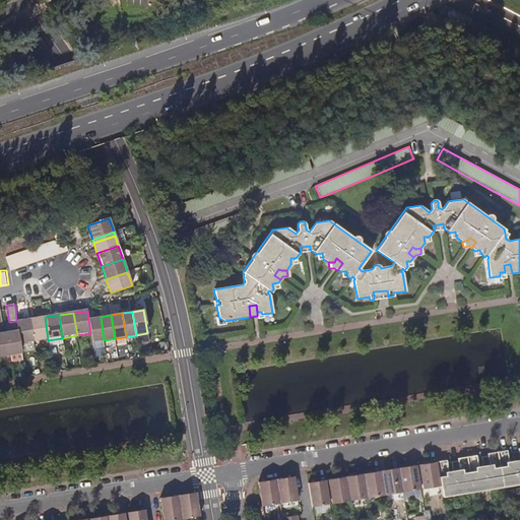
[(45,317),(30,319),(35,342),(48,340),(45,317)]
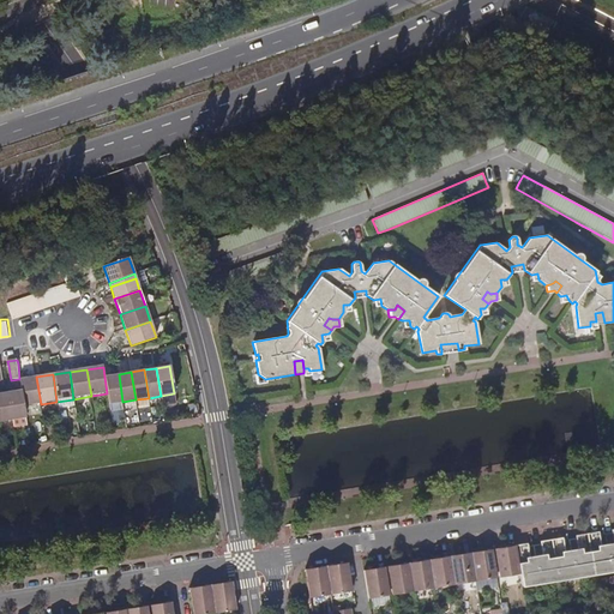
[(109,404),(122,402),(119,374),(104,377),(107,393),(109,404)]
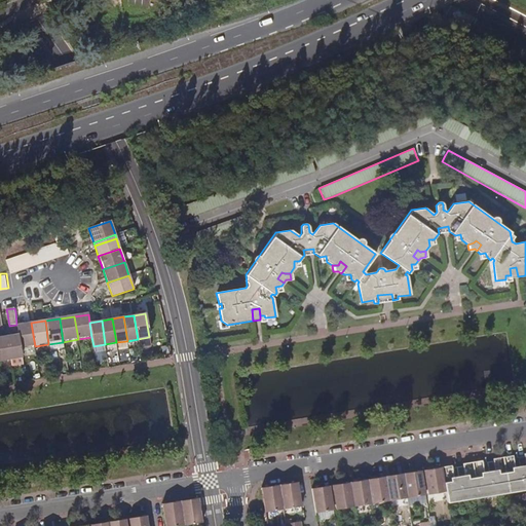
[(31,323),(16,325),(19,334),(21,349),(35,346),(31,323)]
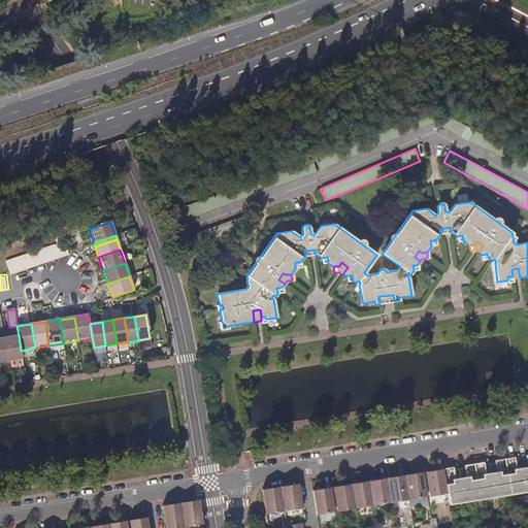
[(19,335),(7,337),(11,361),(23,359),(21,351),(19,335)]
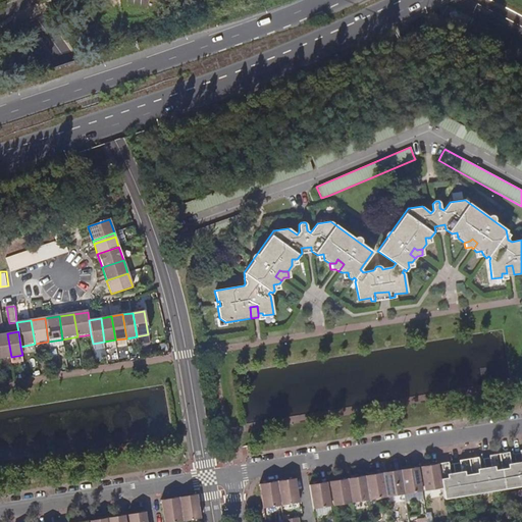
[(7,333),(0,334),(0,357),(0,358),(11,357),(7,333)]
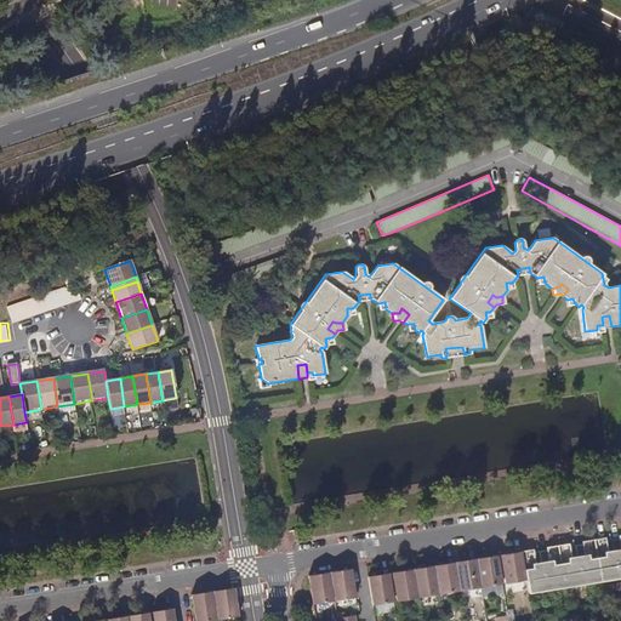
[(585,554),(584,551),(584,545),(575,546),(577,560),(586,559),(585,554)]
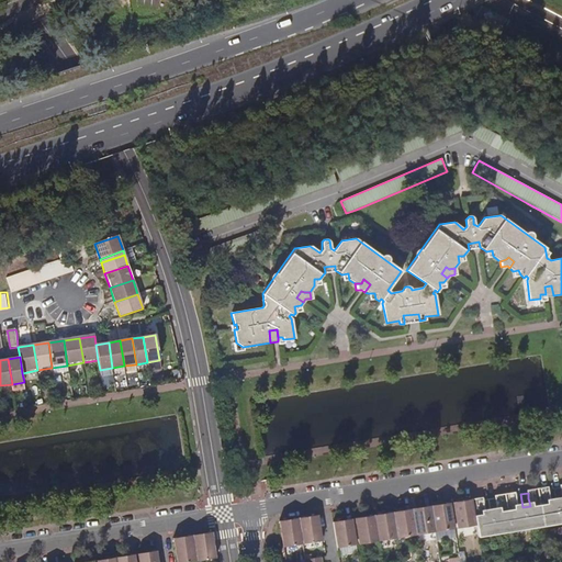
[(497,507),(497,504),(496,497),(487,499),(490,513),(497,510),(497,507)]
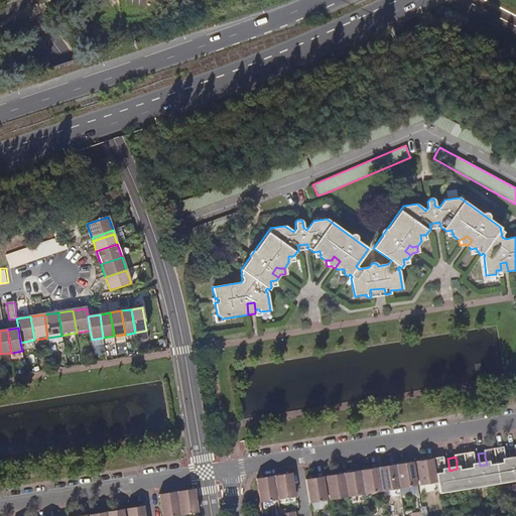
[(464,484),(465,489),(471,488),(470,483),(493,480),(494,484),(501,483),(500,478),(515,475),(515,460),(510,461),(506,461),(506,458),(502,459),(503,462),(490,464),(490,461),(486,461),(487,465),(480,466),(476,467),(475,463),(472,464),(473,467),(460,469),(460,466),(457,466),(457,469),(449,471),(445,471),(445,468),(442,469),(442,472),(436,473),(437,482),(438,488),(464,484)]
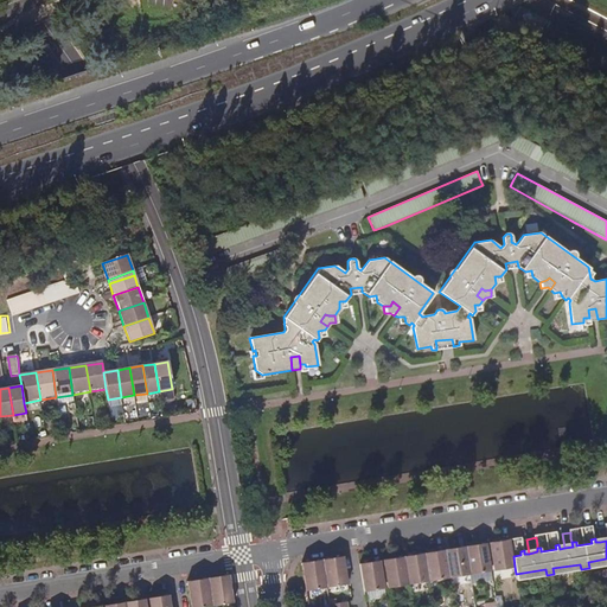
[(496,569),(515,567),(513,556),(511,540),(491,542),(496,569)]
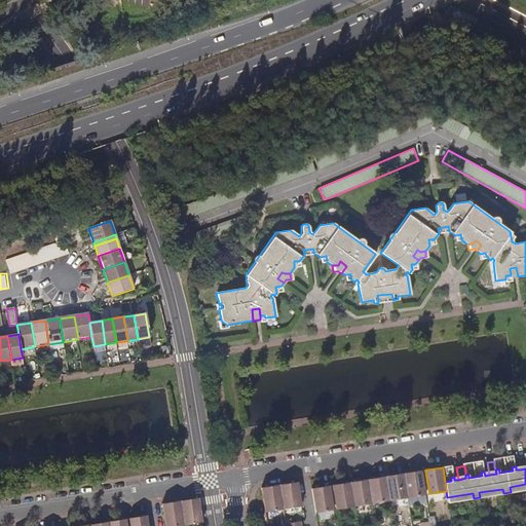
[(409,497),(426,494),(422,470),(405,473),(409,497)]
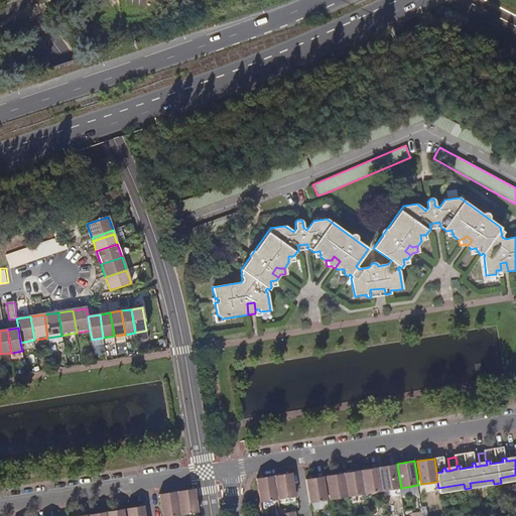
[(384,490),(401,488),(397,464),(380,467),(384,490)]
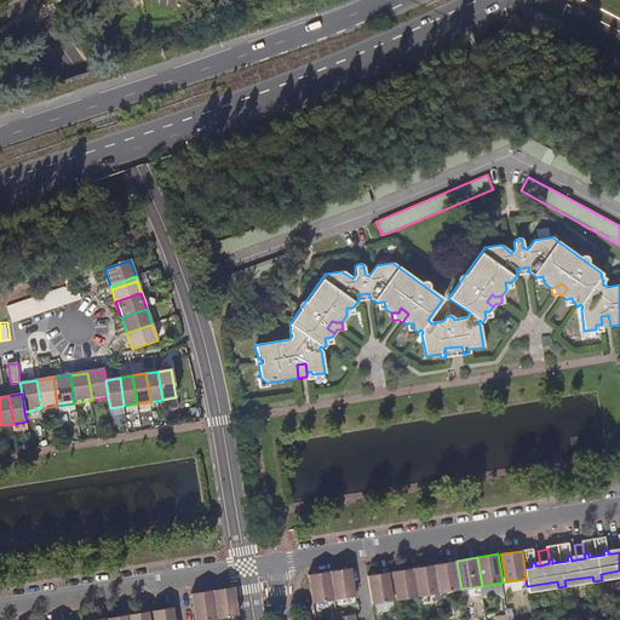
[(440,592),(461,589),(457,561),(435,564),(440,592)]
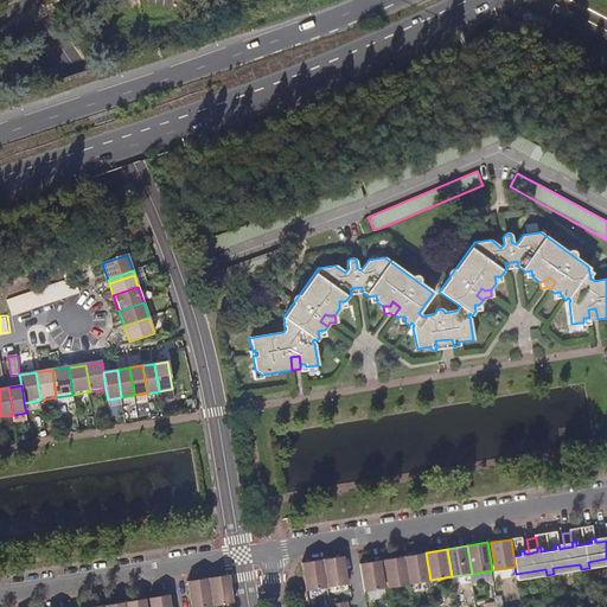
[(410,583),(430,580),(426,553),(406,556),(410,583)]
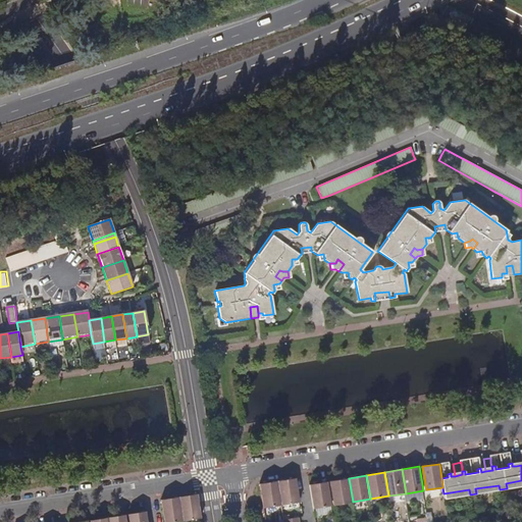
[(280,505),(299,502),(296,478),(277,481),(280,505)]
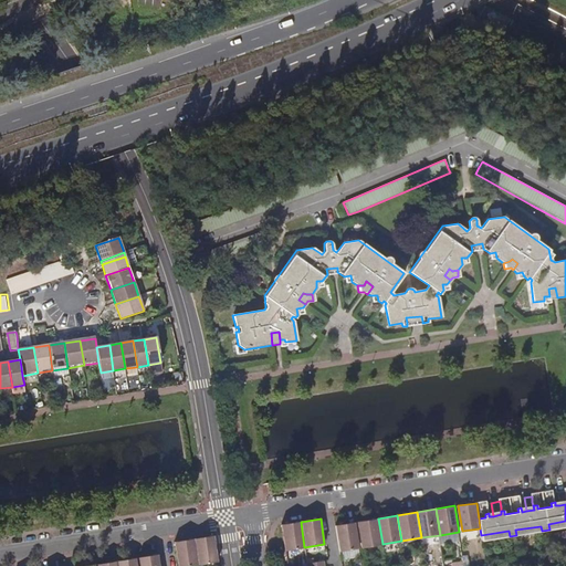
[(363,547),(383,544),(378,519),(359,522),(363,547)]
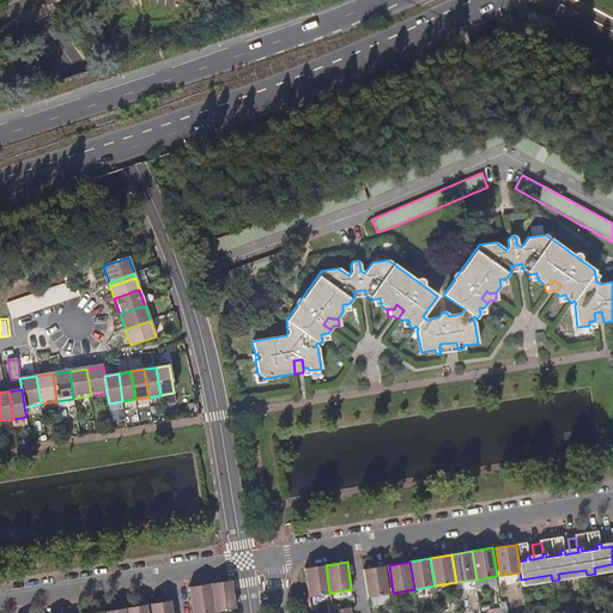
[(309,596),(329,593),(326,565),(304,568),(309,596)]
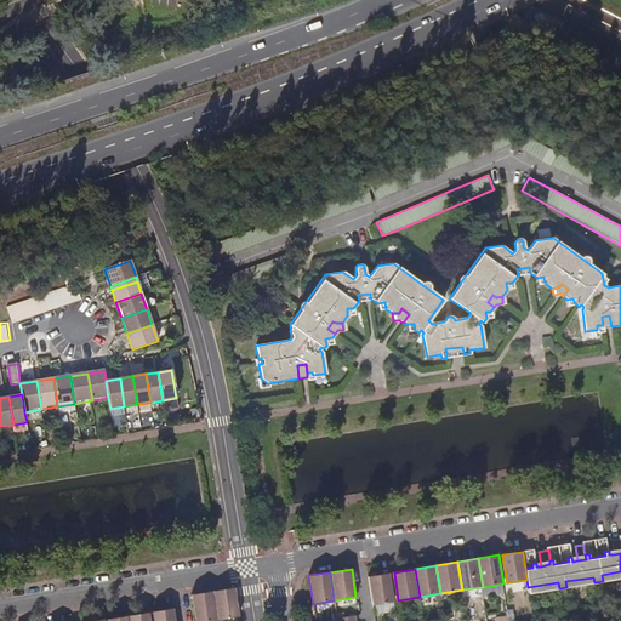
[(375,604),(396,600),(391,573),(370,576),(375,604)]
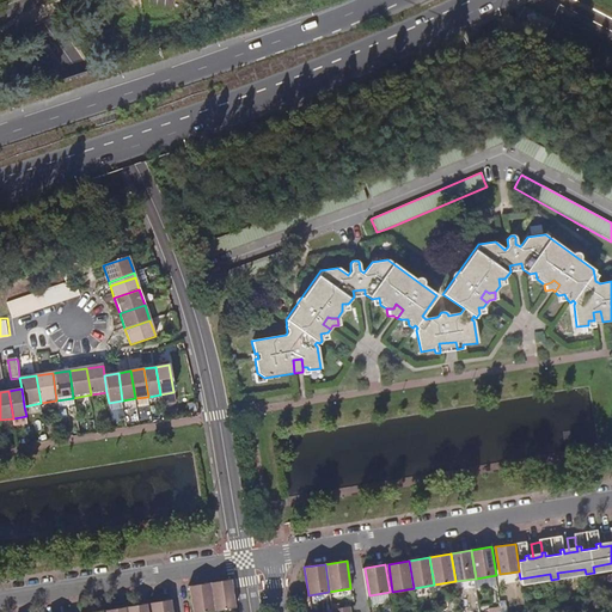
[(558,579),(586,574),(585,569),(557,573),(558,579)]
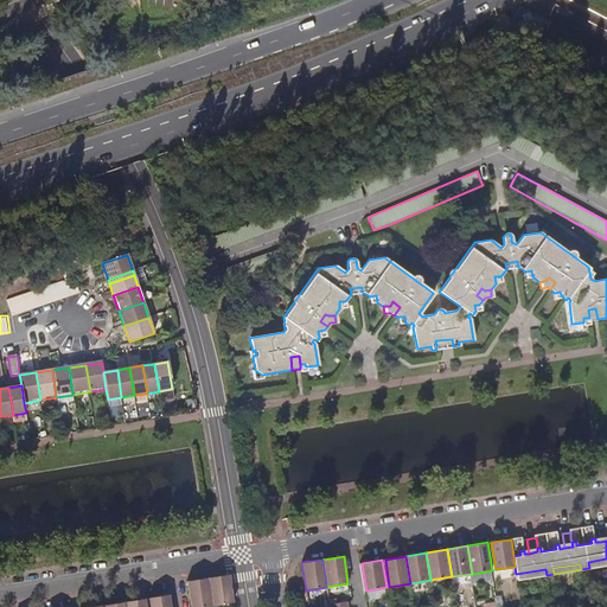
[(517,580),(547,575),(545,569),(516,574),(517,580)]
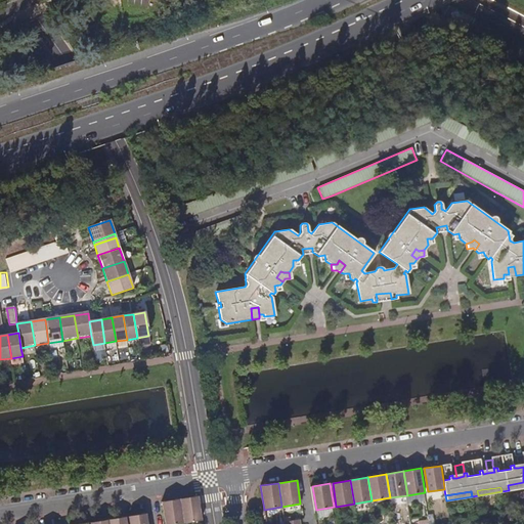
[(183,523),(202,520),(198,495),(194,496),(179,498),(183,523)]
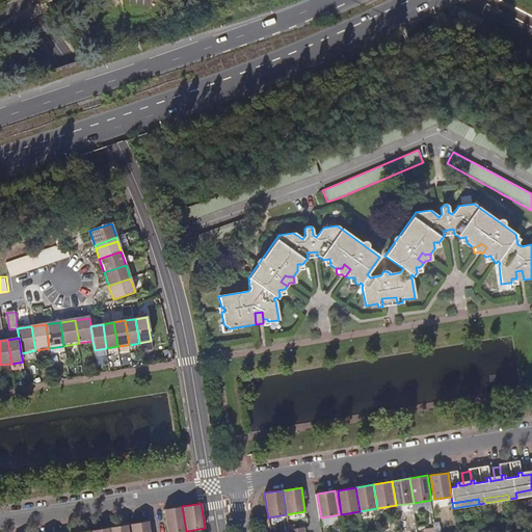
[(167,531),(180,531),(186,531),(182,506),(164,509),(167,531)]
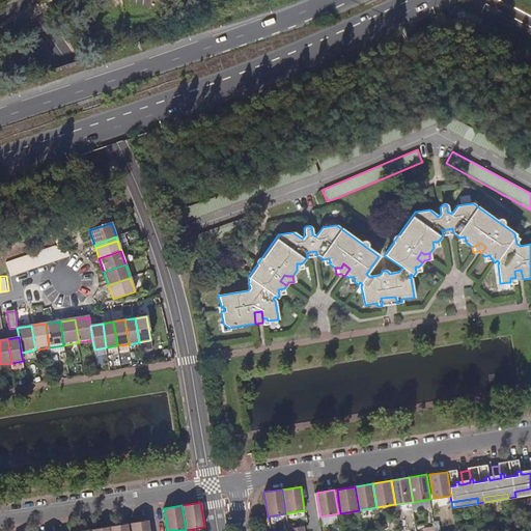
[(322,524),(339,522),(338,513),(320,516),(322,524)]
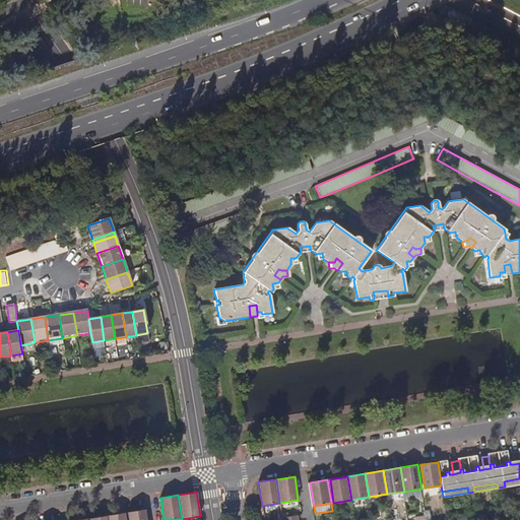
[(129,519),(146,519),(145,508),(128,511),(129,519)]
